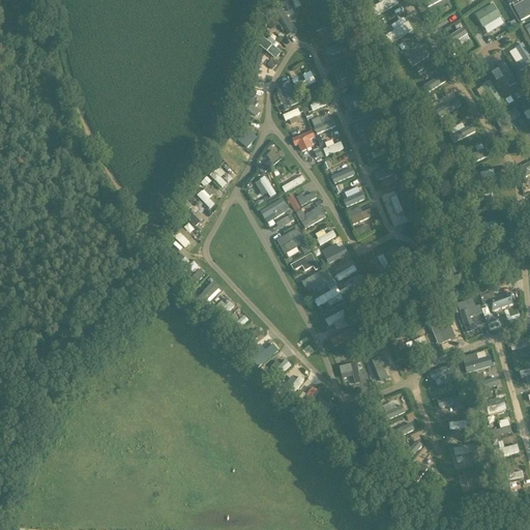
[(290,0),(293,9),(299,6),(297,0),(290,0)]
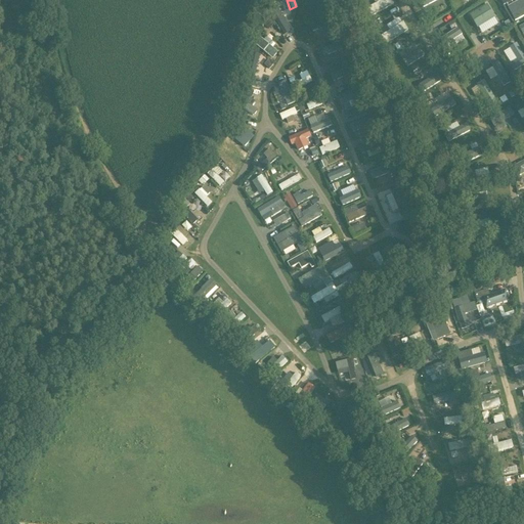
[(381,0),(365,8),(369,17),(393,4),(390,0),(381,0)]
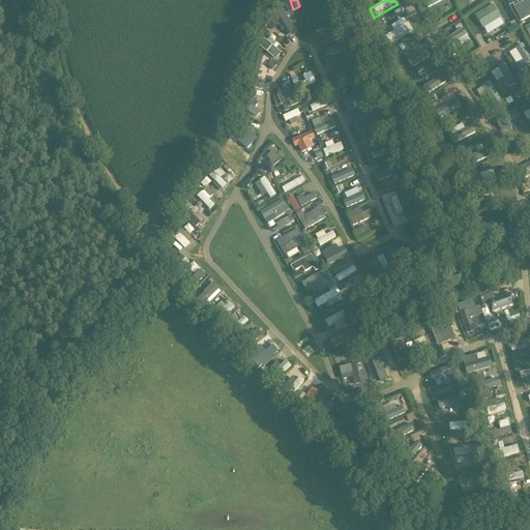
[(529,17),(529,5),(527,0),(512,8),(521,23),(529,17)]
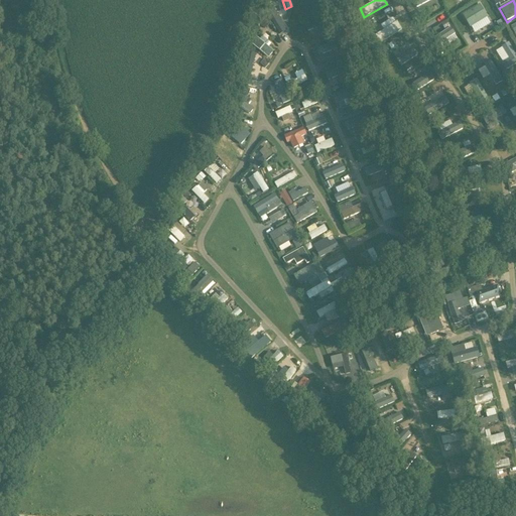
[(471,28),(487,18),(480,5),(463,15),(471,28)]
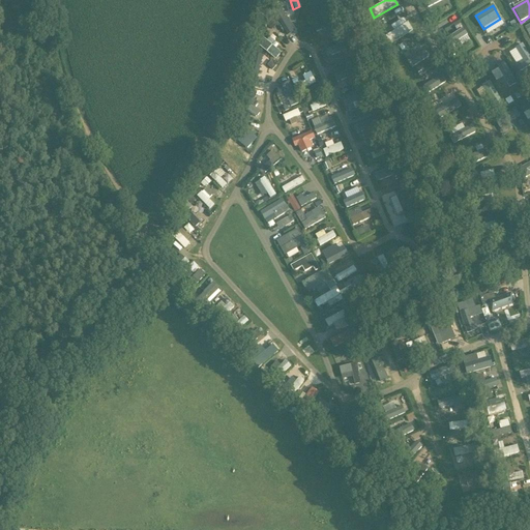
[(287,23),(291,21),(285,7),(274,12),(283,30),(289,27),(287,23)]
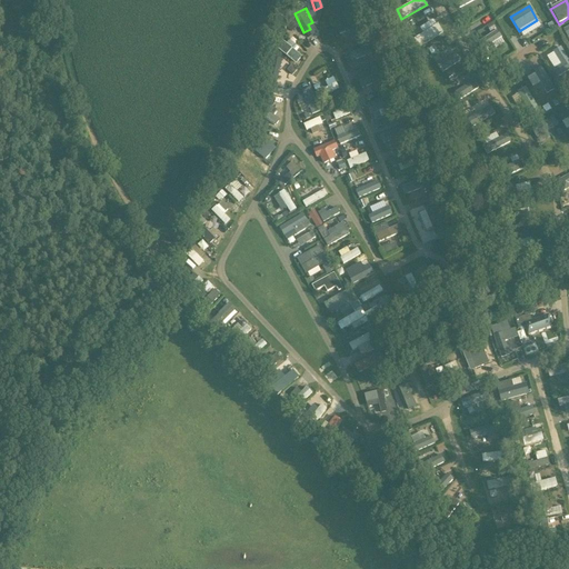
[(433,19),(409,32),(418,48),(442,33),(433,19)]
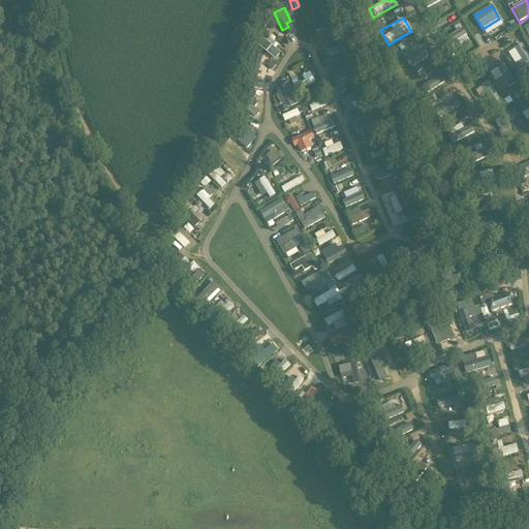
[(450,52),(469,39),(461,27),(442,39),(450,52)]
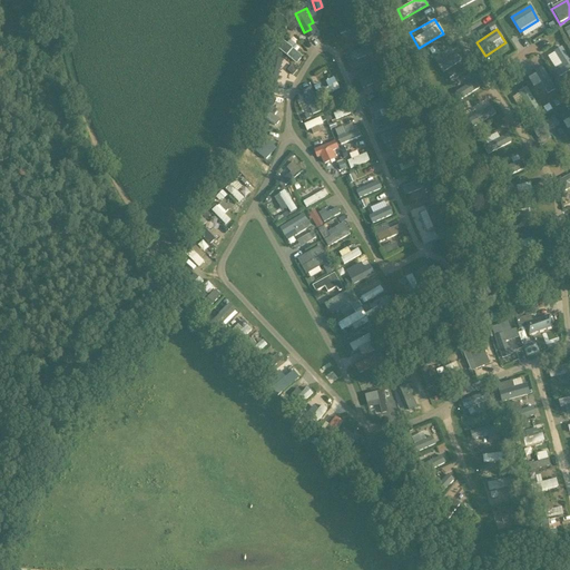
[(301,56),(293,50),(296,46),(288,40),(286,43),(281,39),(274,47),(295,64),(301,56)]
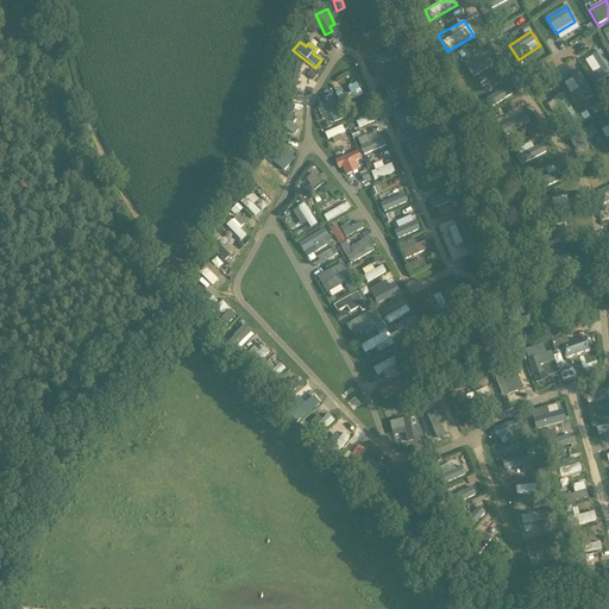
[(370,56),(375,66),(390,60),(385,49),(370,56)]
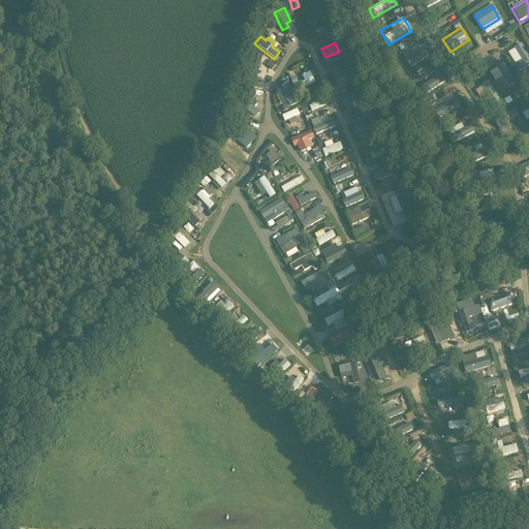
[(522,62),(514,67),(519,73),(528,66),(528,56),(521,44),(514,50),(522,62)]
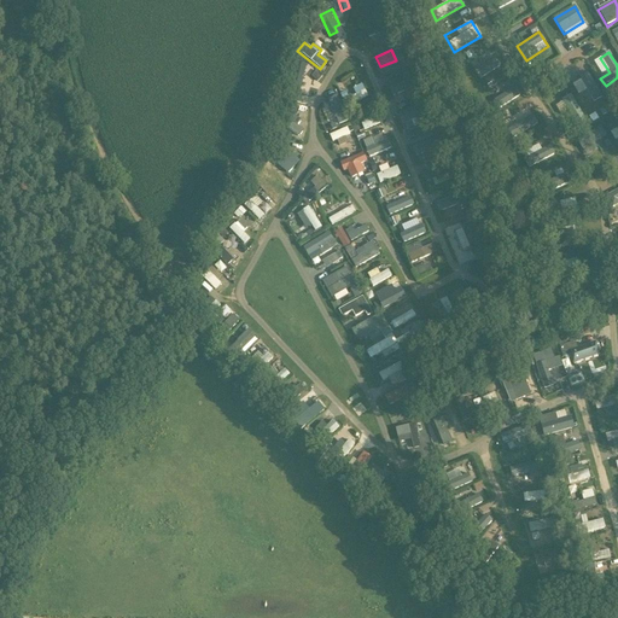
[(473,69),(481,79),(497,68),(490,58),(473,69)]
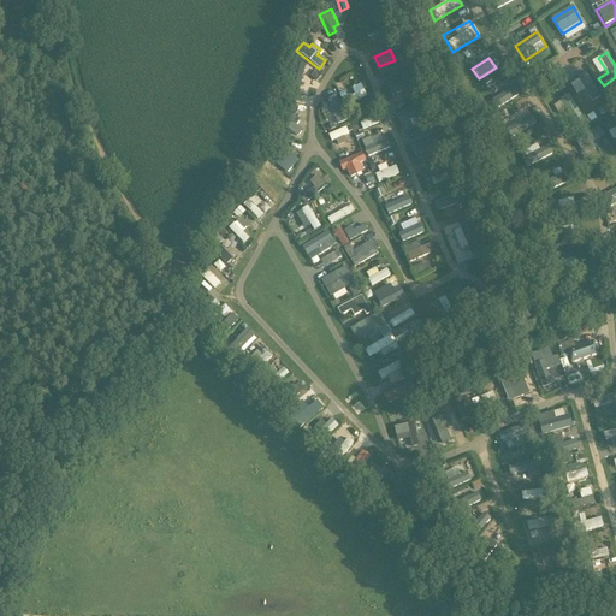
[(315,71),(311,77),(317,82),(321,76),(315,71)]
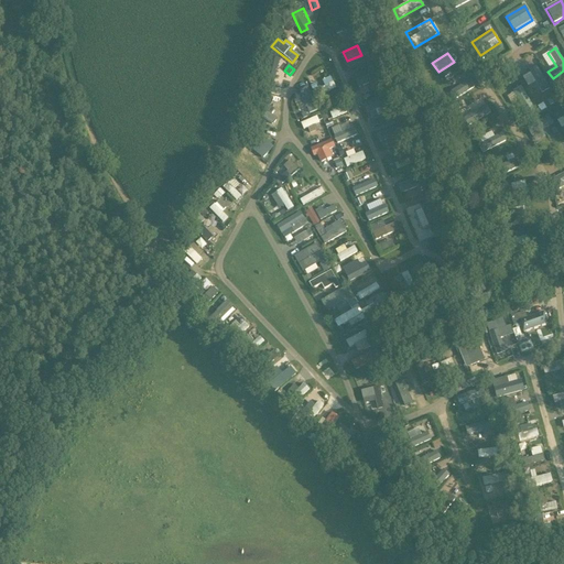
[(535,66),(529,71),(541,88),(548,84),(535,66)]
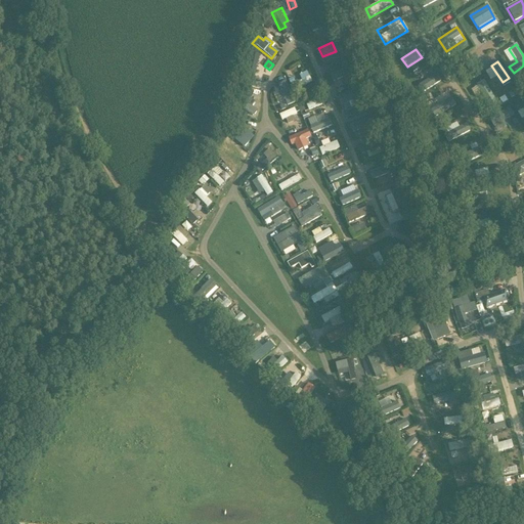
[(492,68),(485,71),(490,80),(496,77),(492,68)]
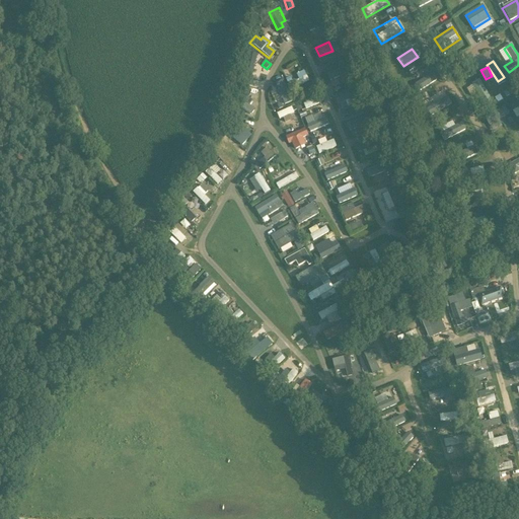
[(429,74),(416,83),(420,90),(434,81),(429,74)]
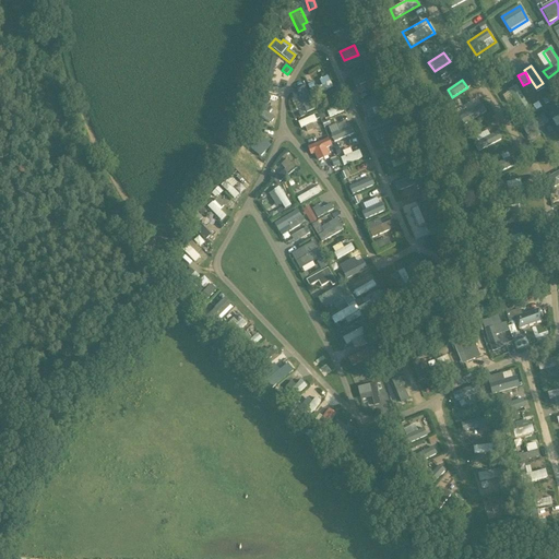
[(293,85),(299,97),(306,95),(299,82),(293,85)]
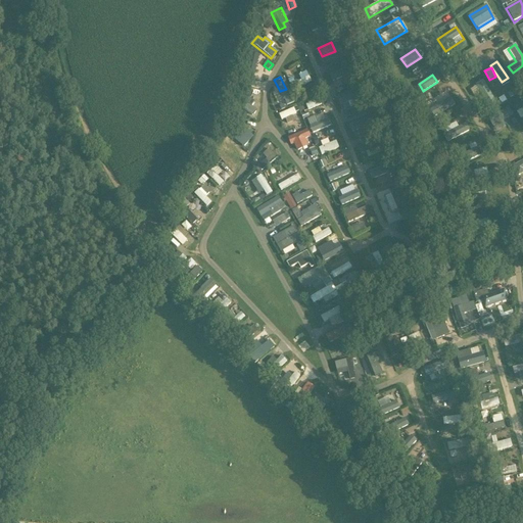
[(474,84),(486,107),(495,103),(483,80),(474,84)]
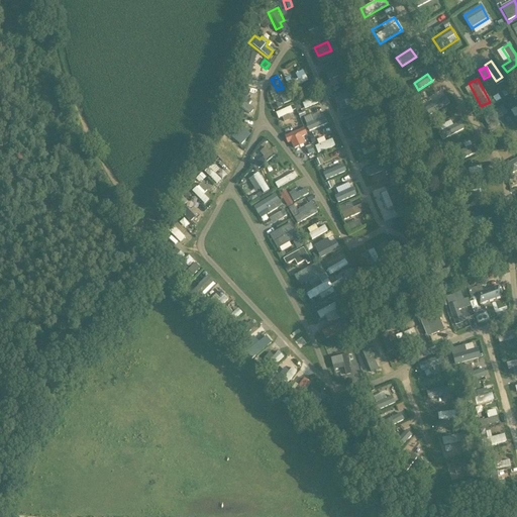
[(429,115),(450,104),(442,90),(421,101),(429,115)]
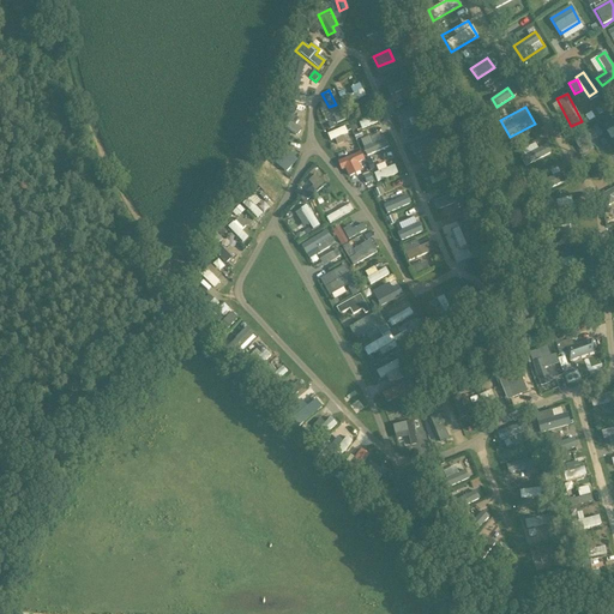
[(397,122),(410,120),(408,109),(395,112),(397,122)]
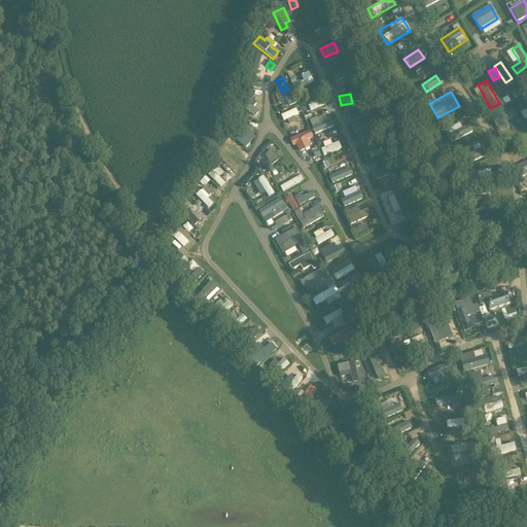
[(246,95),(238,104),(253,116),(257,111),(251,106),(254,102),(246,95)]
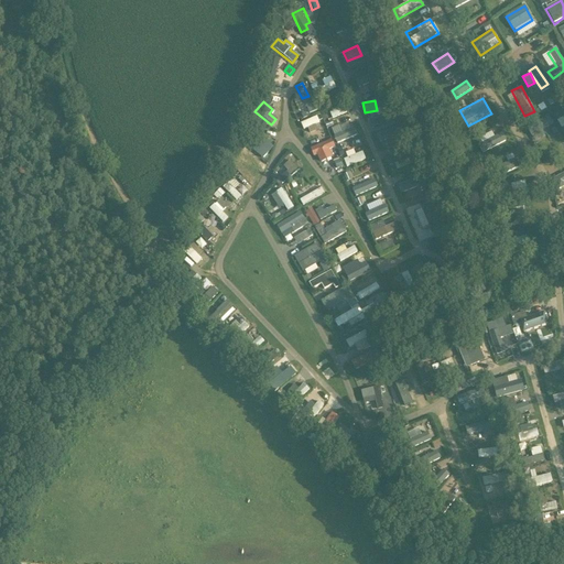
[(316,117),(300,122),(302,129),(318,123),(316,117)]
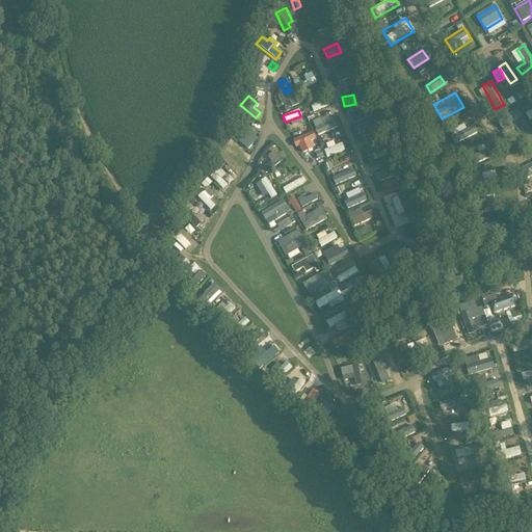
[(498,121),(506,134),(523,125),(514,110),(498,121)]
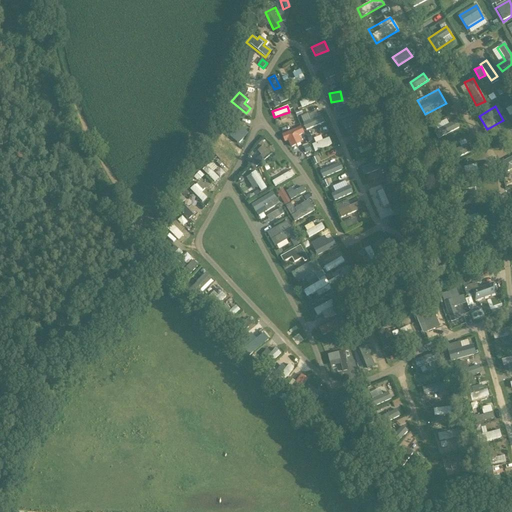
[(321,115),(317,117),(314,111),(300,118),(306,131),(324,122),(321,115)]
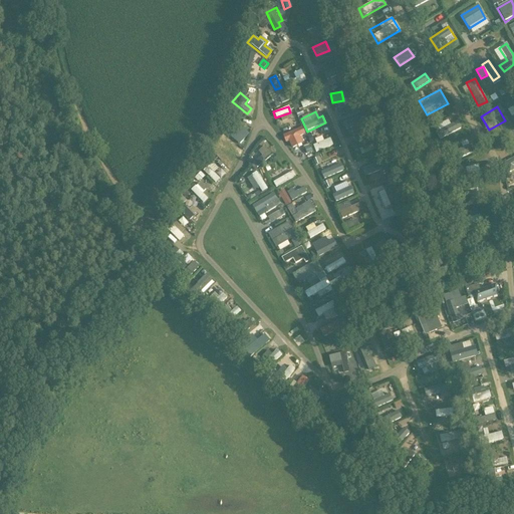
[(341,121),(344,130),(361,123),(358,115),(341,121)]
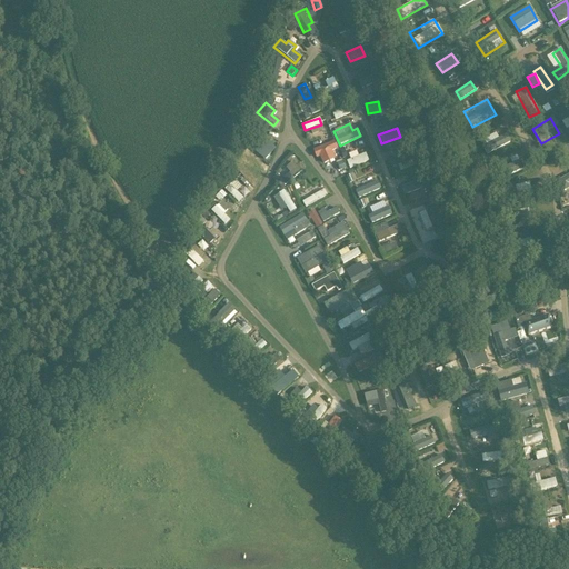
[(496,132),(480,141),(488,153),(510,142),(506,133),(499,138),(496,132)]
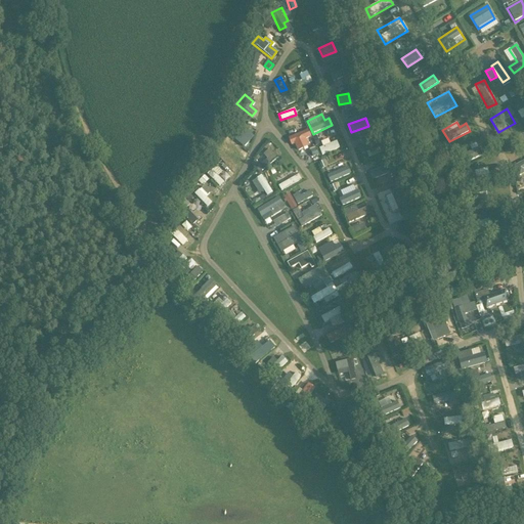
[(229,135),(244,146),(253,135),(238,124),(229,135)]
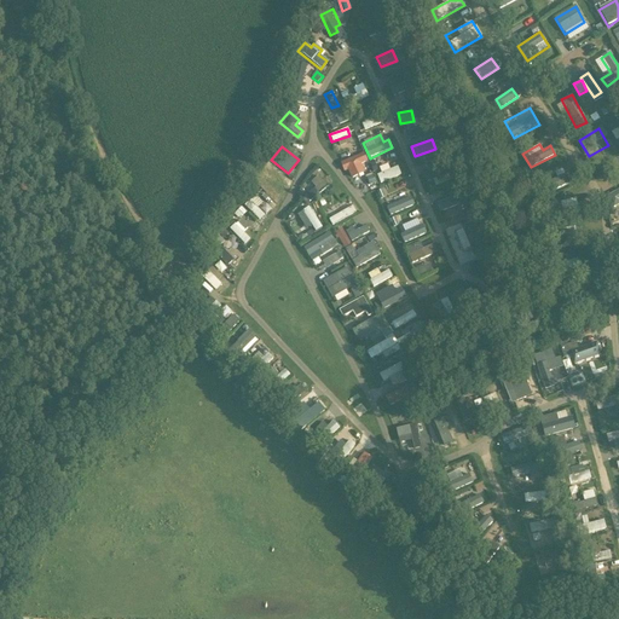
[(347,171),(350,178),(364,174),(362,163),(366,162),(364,155),(339,161),(341,172),(347,171)]
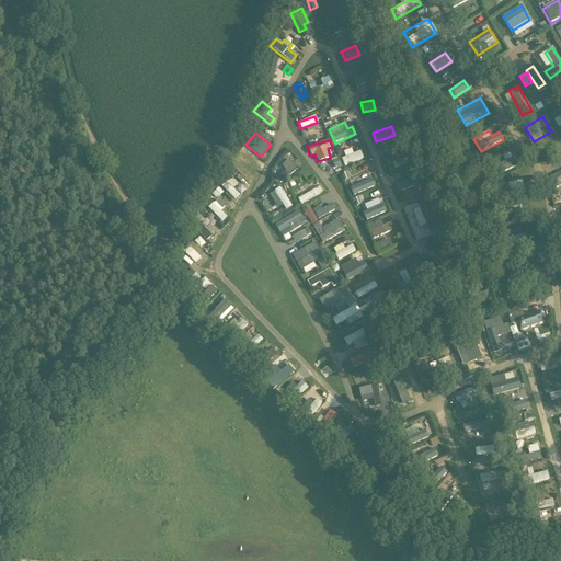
[(341,158),(343,165),(363,160),(361,151),(353,153),(352,149),(343,151),(345,157),(341,158)]
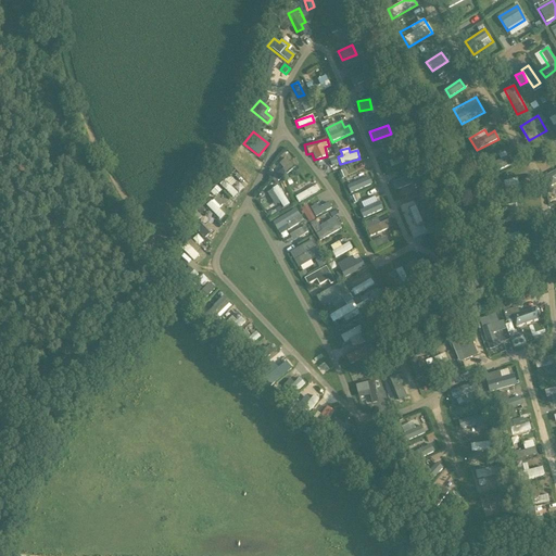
[(228,163),(248,182),(253,177),(235,158),(228,163)]
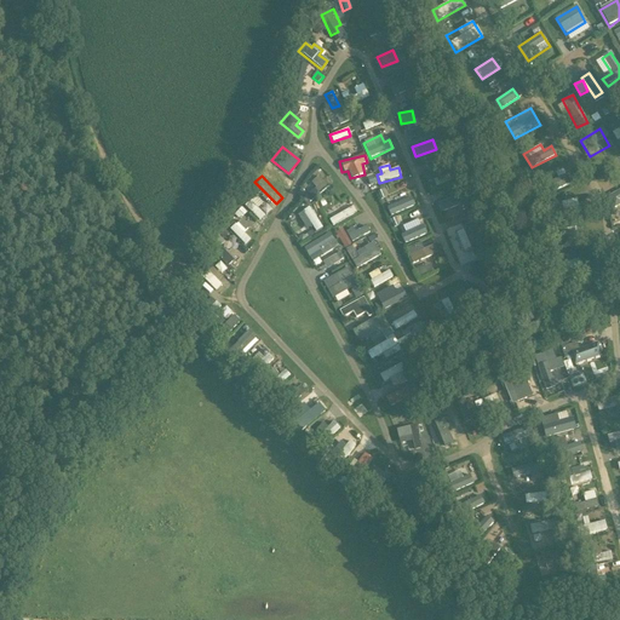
[(310,183),(315,187),(308,194),(313,200),(327,185),(317,176),(310,183)]
